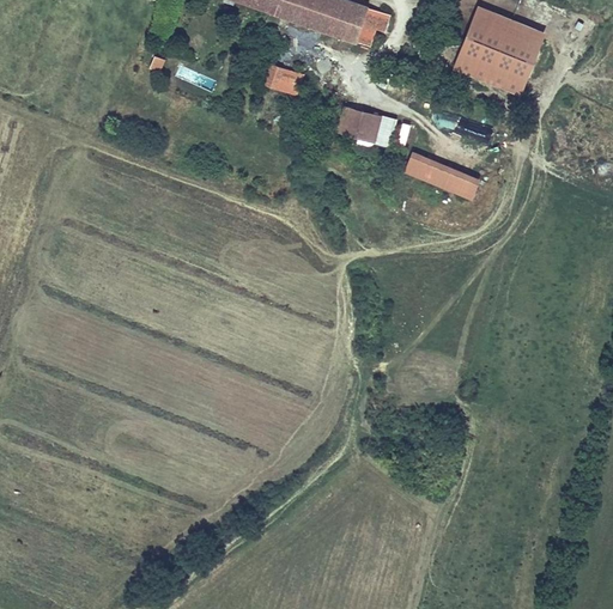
[(225,0),(356,44),(366,13),(377,17),(386,19),(388,13),(349,0),(225,0)]
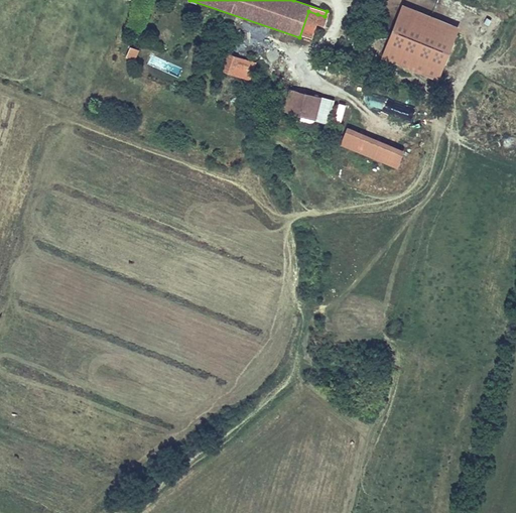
[(437,81),(459,26),(401,4),(380,58),(437,81)]
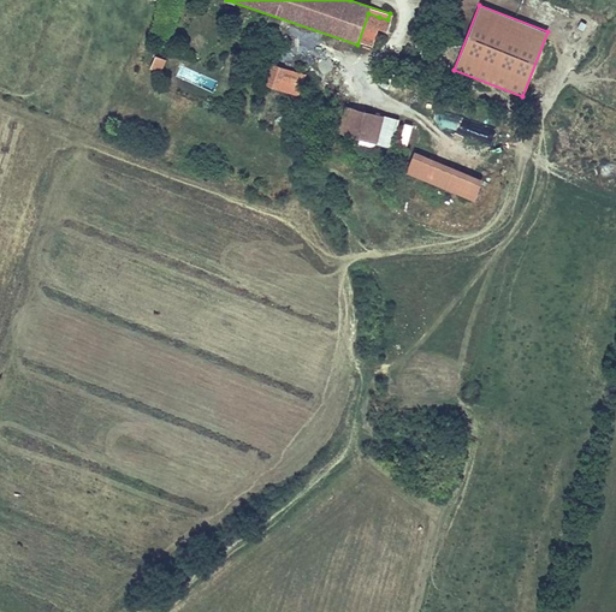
[(357,45),(368,48),(379,17),(368,13),(357,45)]
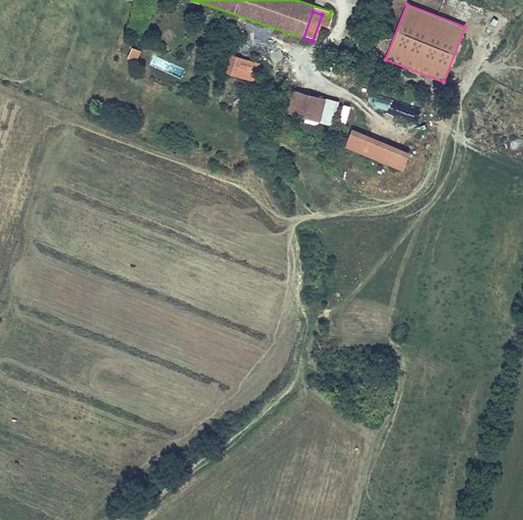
[(136,63),(141,54),(133,50),(129,60),(136,63)]
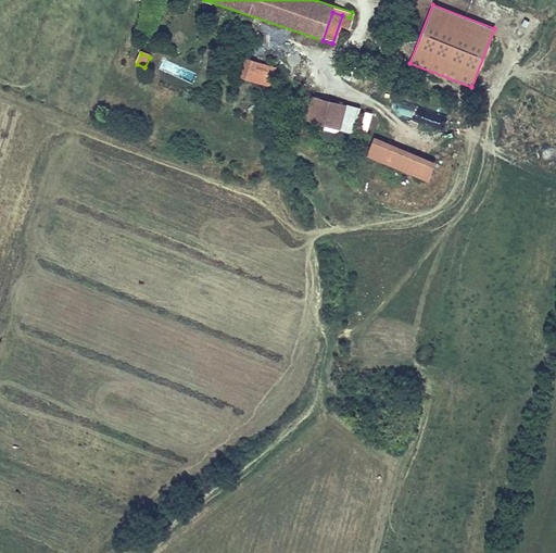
[(242,79),(260,86),(266,68),(249,62),(242,79)]
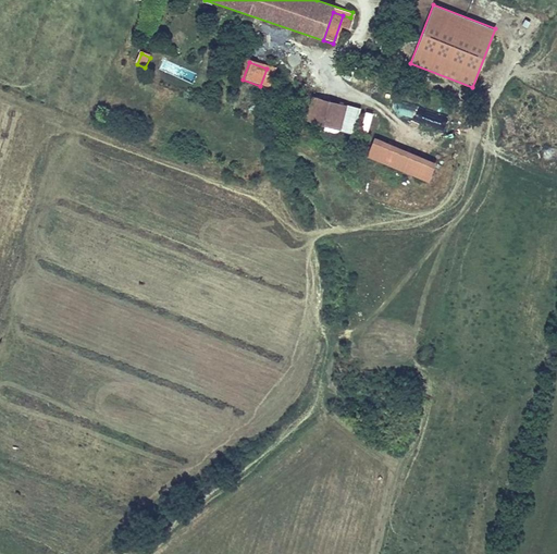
[(254,106),(255,94),(246,93),(245,106),(254,106)]
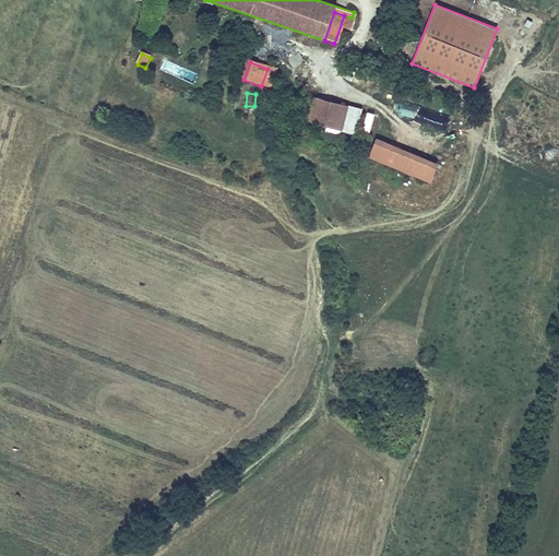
[(361,109),(312,97),(306,122),(355,134),(361,109)]
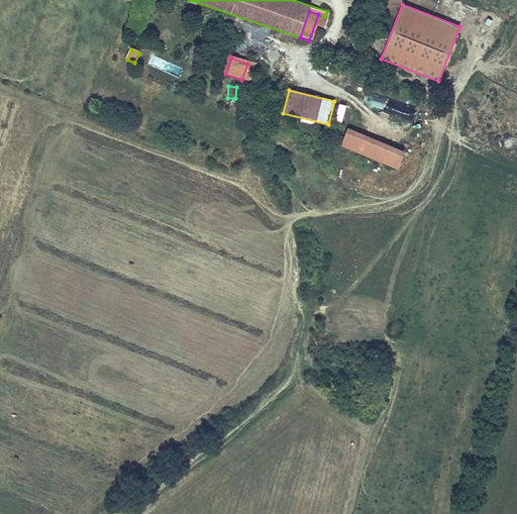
[(372,110),(399,120),(404,106),(376,97),(372,110)]
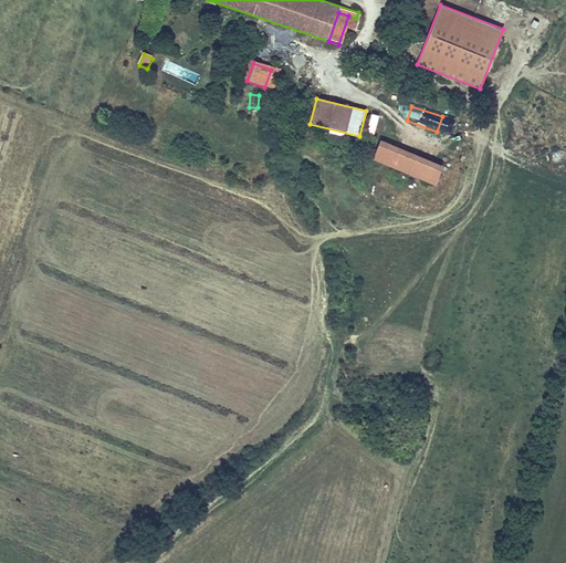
[(371,117),(366,136),(374,138),(378,120),(371,117)]
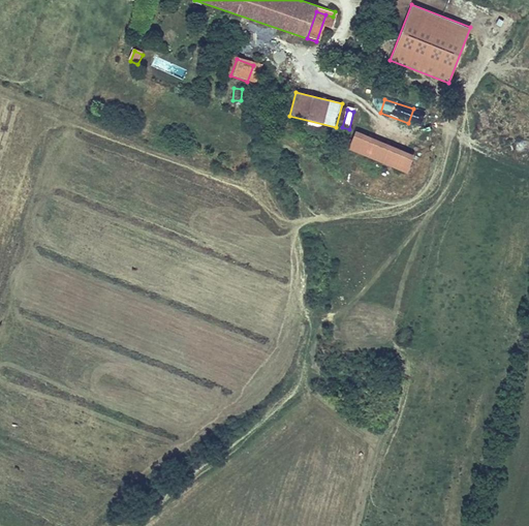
[(407,173),(414,155),(354,131),(347,149),(407,173)]
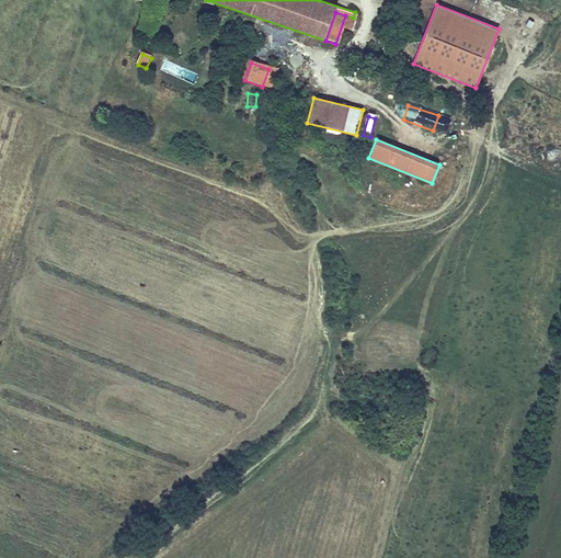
All buildings are outlined.
